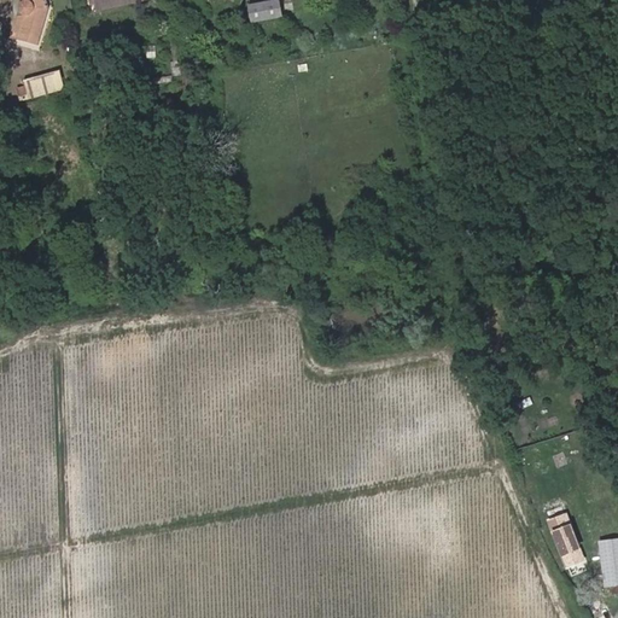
[(28,18),(21,42),(42,47),(52,11),(48,0),(27,0),(24,3),(21,6),(21,11),(22,15),(28,18)]
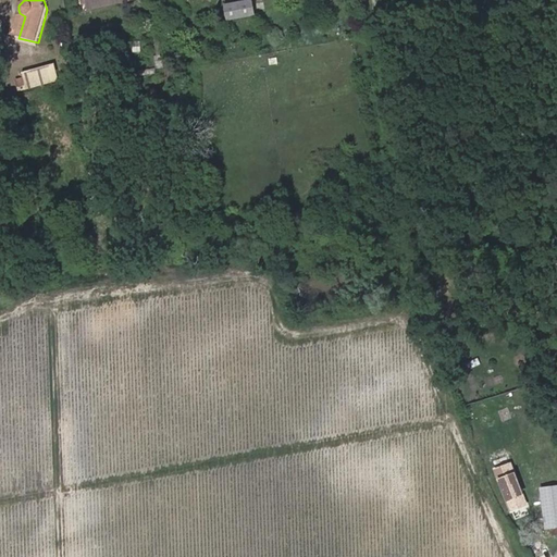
[(256,15),(255,11),(252,2),(224,9),(227,22),(256,15)]
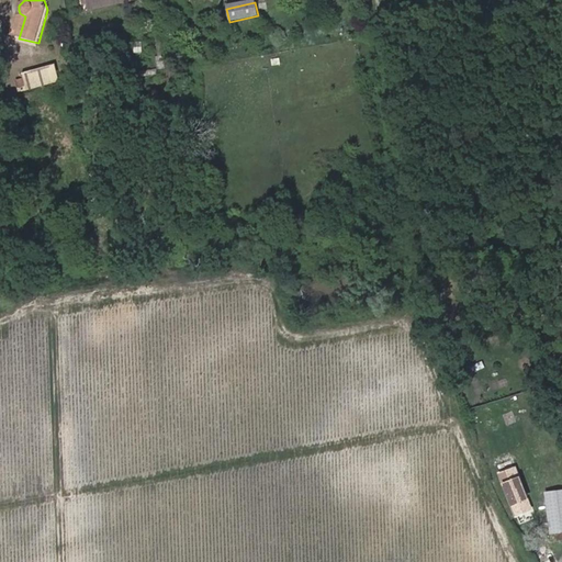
[(262,14),(265,25),(274,23),(272,12),(262,14)]
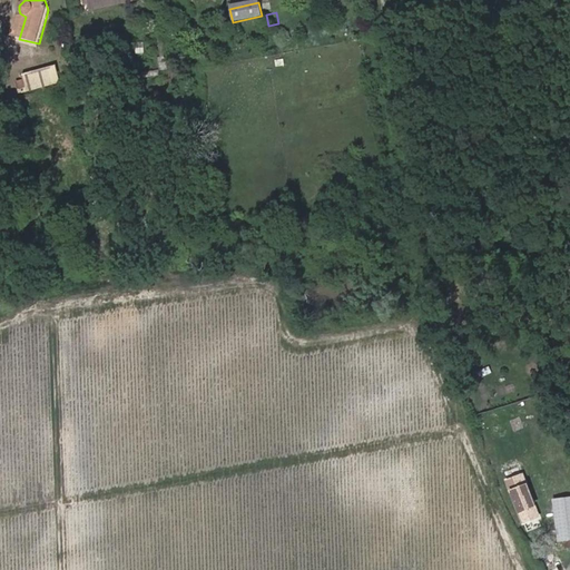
[(57,65),(15,75),(19,92),(61,82),(57,65)]
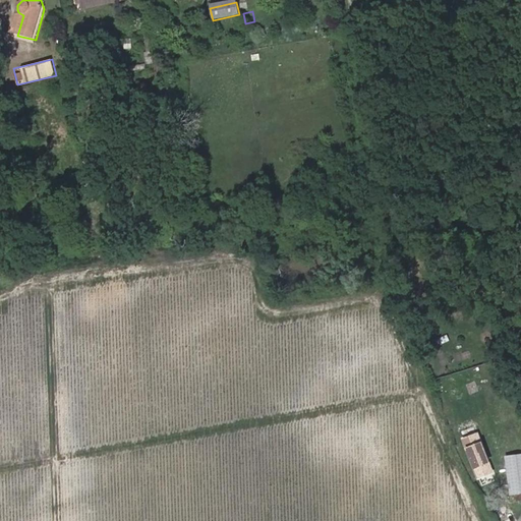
[(482,437),(479,428),(466,432),(469,441),(482,437)]
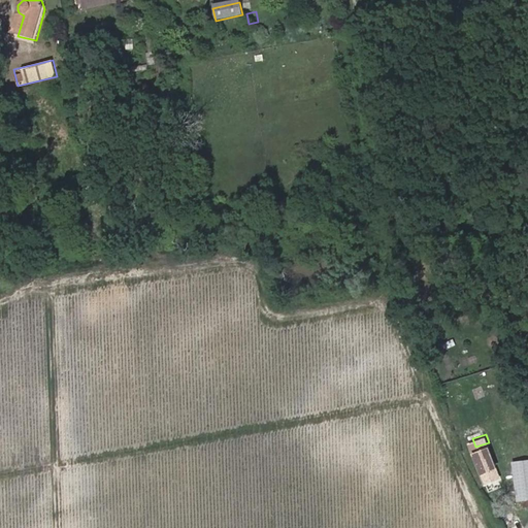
[(475,447),(483,466),(495,461),(489,442),(475,447)]
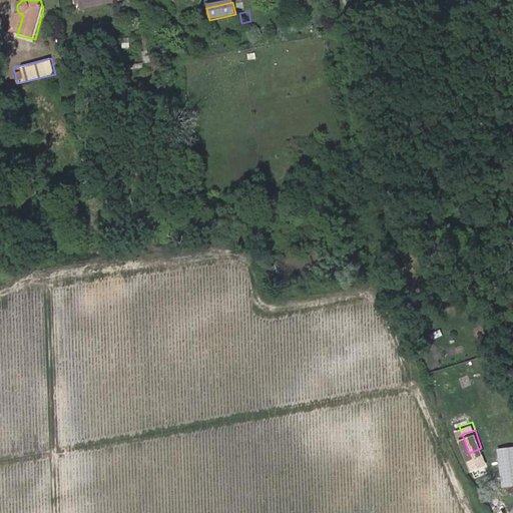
[(481,448),(469,453),(470,457),(483,453),(481,448)]
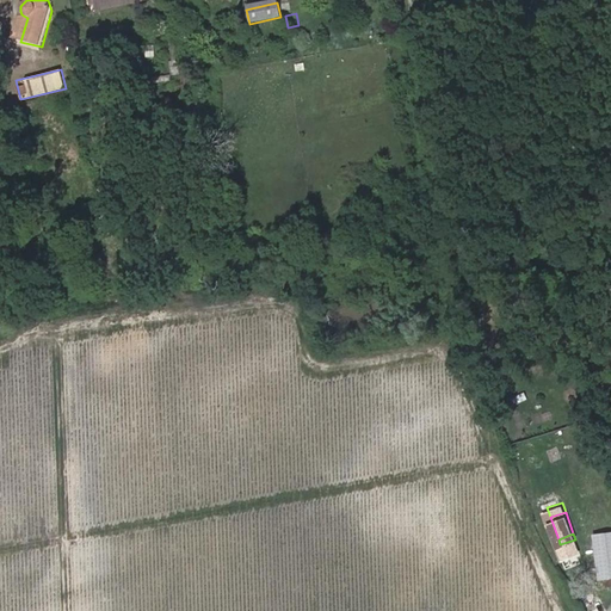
[(610,534),(594,536),(599,569),(610,568),(610,534)]
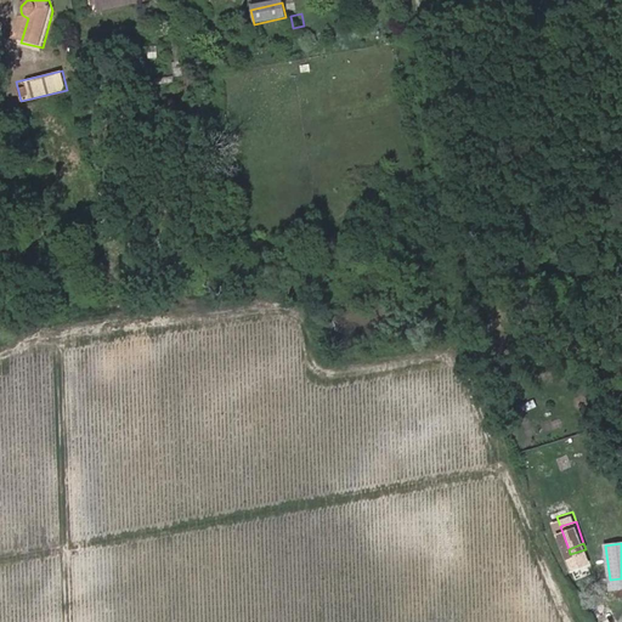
All buildings are outlined.
